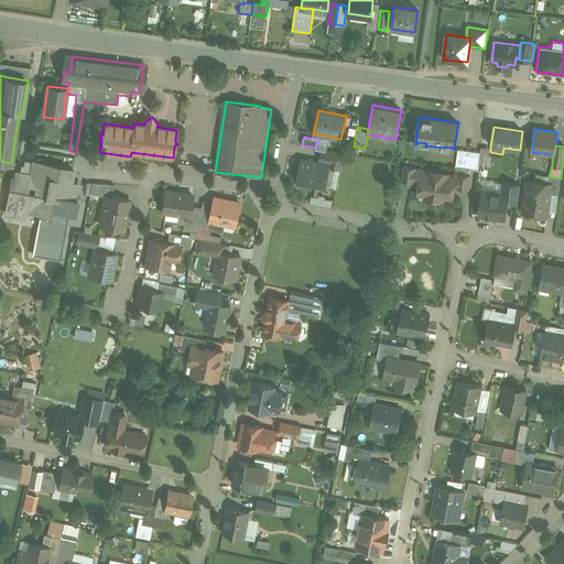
[(339,153),(322,150),(320,161),(329,163),(337,164),(339,153)]
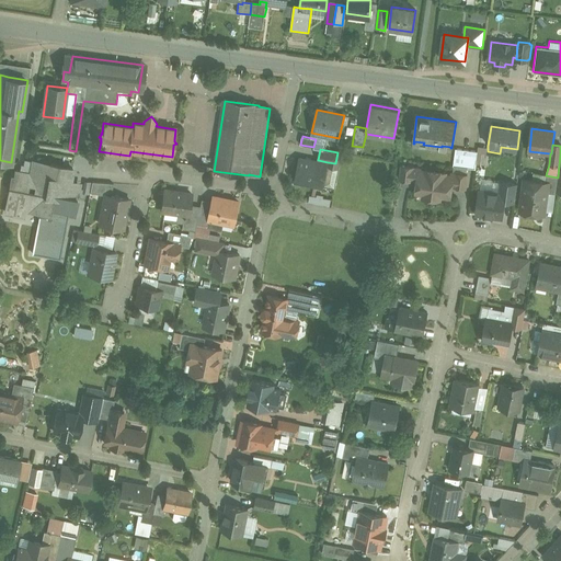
[(478,151),(456,149),(454,167),(467,168),(476,169),(478,151)]
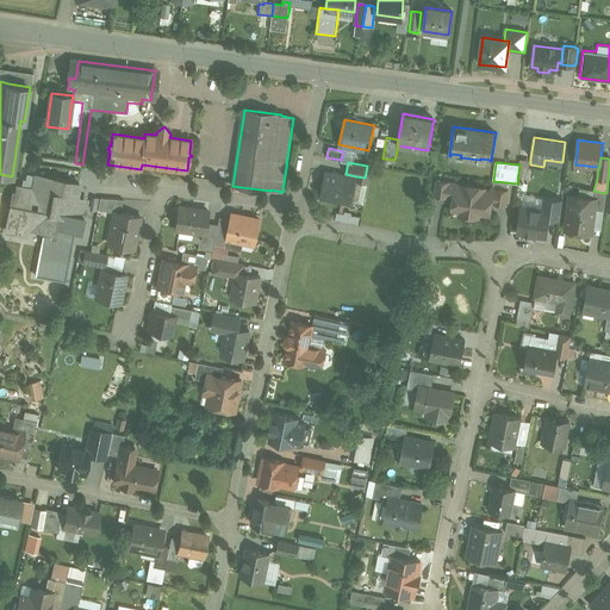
[(543,167),(530,165),(528,180),(551,184),(552,168),(543,167)]
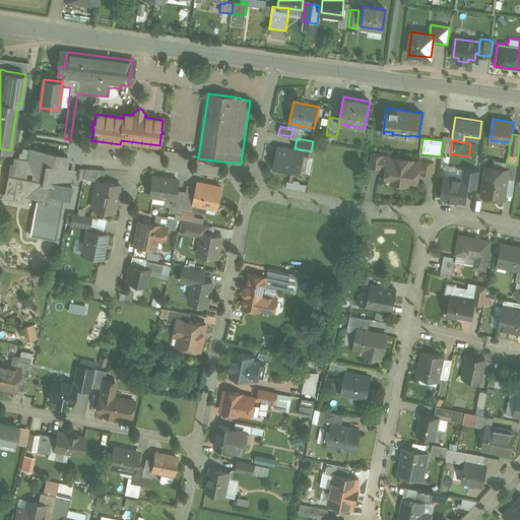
[(167,141),(166,150),(187,152),(188,142),(167,141)]
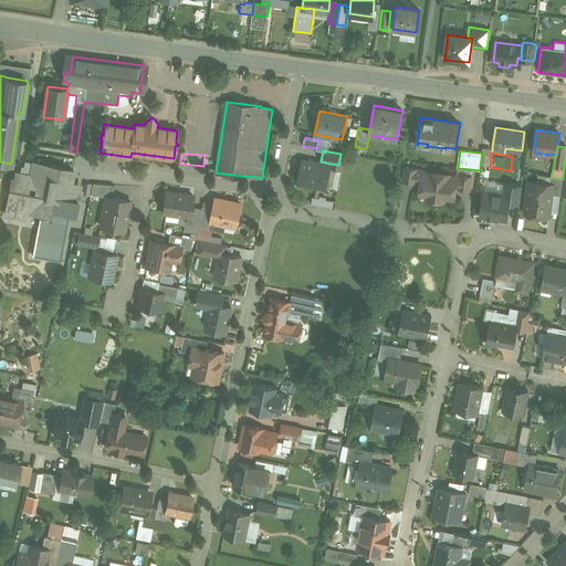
[(321,164),(315,163),(315,164),(308,163),(308,161),(302,160),(297,182),(313,186),(313,182),(325,185),(325,188),(331,164),(321,161),(321,164)]
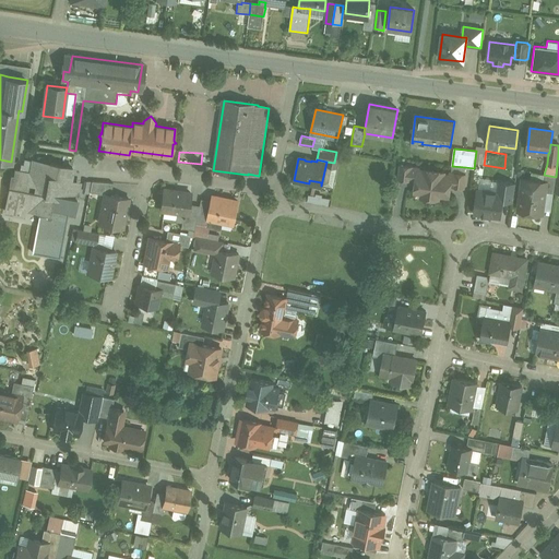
[(73,168),(24,159),(23,164),(21,164),(20,171),(16,171),(14,178),(12,177),(6,212),(24,215),(25,209),(50,214),(51,207),(58,209),(57,211),(74,214),(79,188),(69,186),(73,168)]
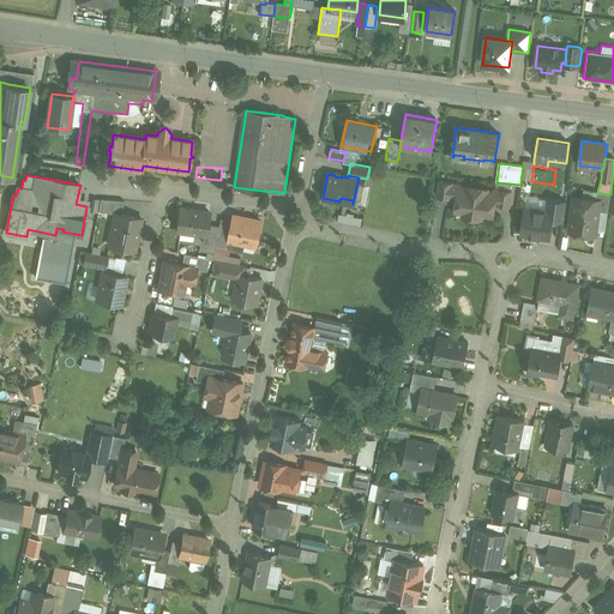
[(476,187),(465,186),(465,188),(459,187),(461,185),(439,181),(437,196),(457,198),(455,211),(463,212),(463,215),(473,216),(465,212),(465,211),(473,212),(476,187)]
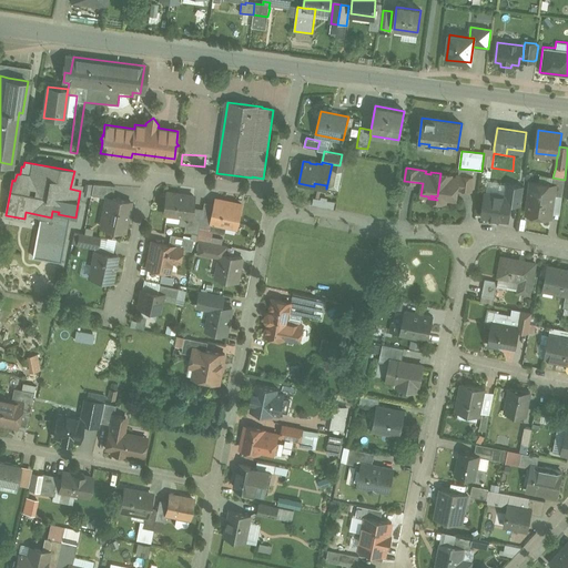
[(450,174),(440,173),(437,196),(445,198),(445,199),(456,200),(457,189),(472,190),(474,176),(472,176),(458,175),(457,178),(450,176),(450,174)]
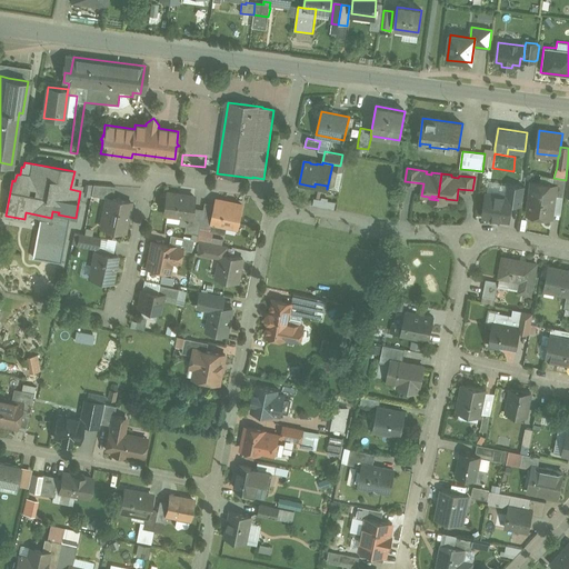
[(553,178),(552,186),(556,186),(555,196),(563,198),(566,180),(553,178)]
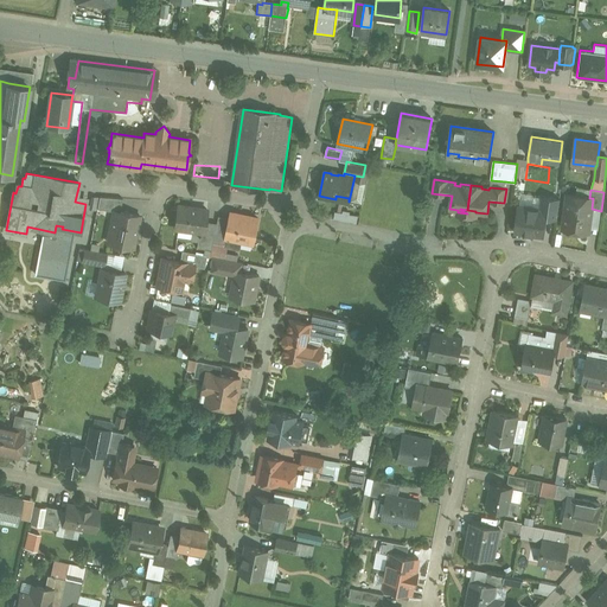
[(589,198),(568,195),(563,225),(589,230),(590,224),(589,224),(592,210),(592,209),(593,198),(589,198)]
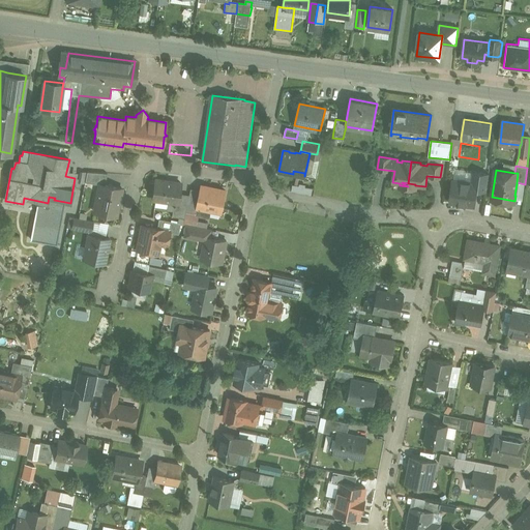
[(108,174),(87,172),(85,182),(99,185),(99,184),(105,185),(108,174)]
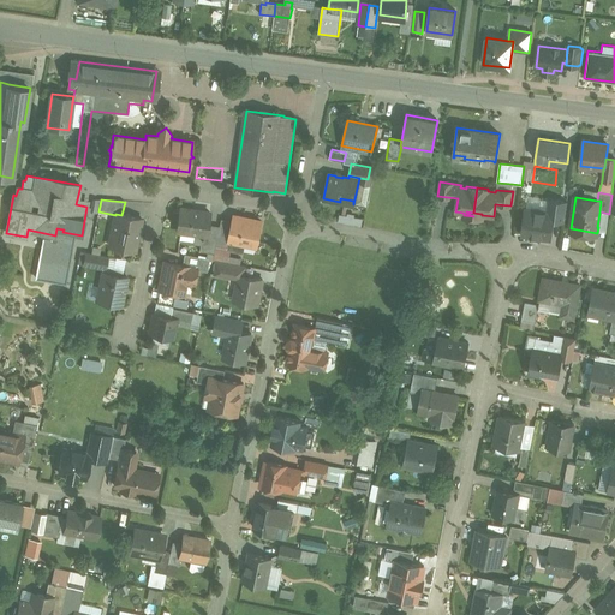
[(567,202),(550,199),(549,213),(554,214),(553,221),(565,222),(567,202)]
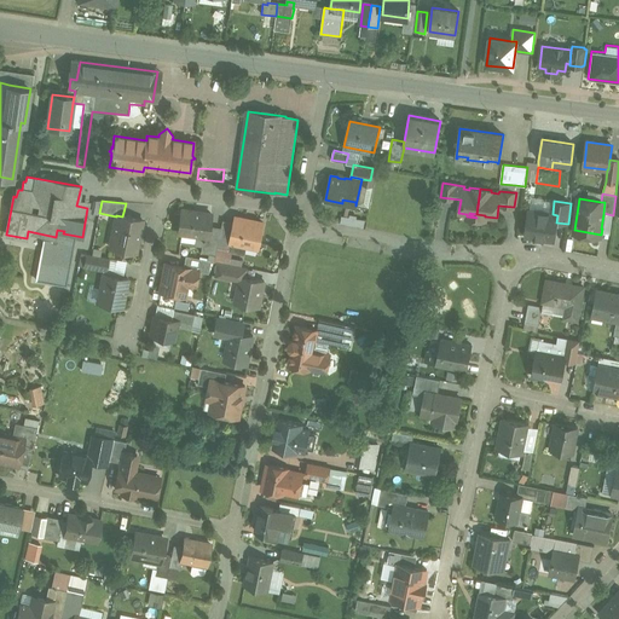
[(212,214),(181,209),(178,233),(203,237),(208,238),(209,230),(212,214)]
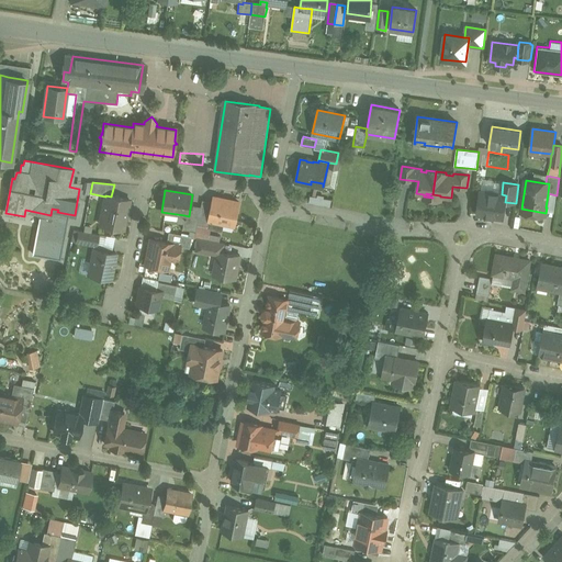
[(502,194),(480,192),(478,214),(503,217),(505,202),(506,195),(502,194)]
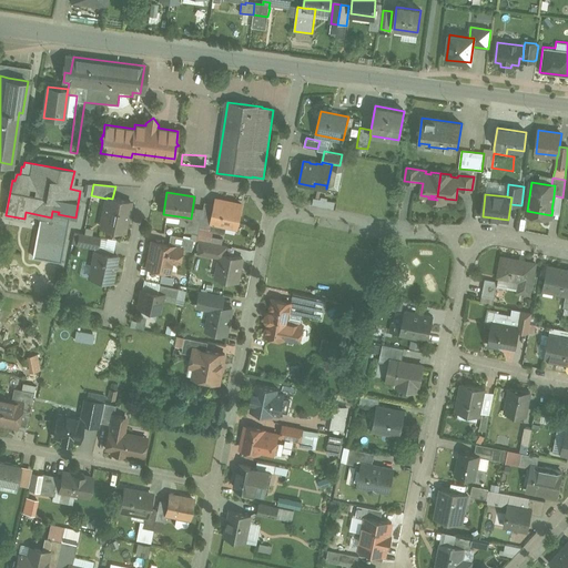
[(312,196),(312,205),(334,206),(334,200),(327,200),(327,198),(312,196)]
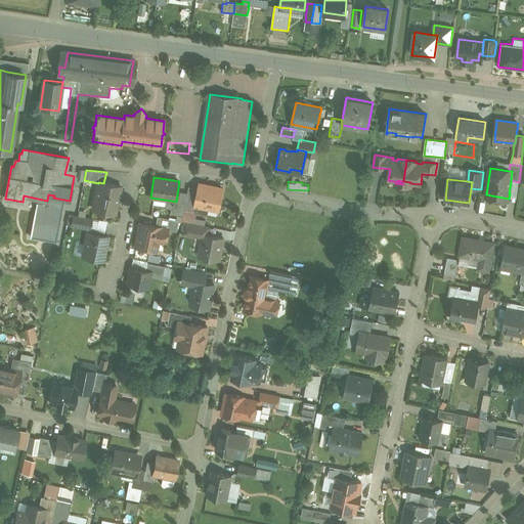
[(103,183),(98,182),(98,183),(93,209),(116,213),(121,186),(103,183)]
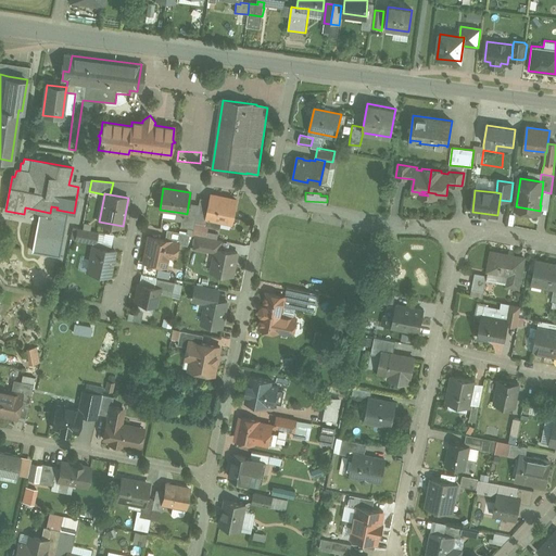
[(237,201),(212,196),(211,200),(207,218),(209,218),(232,223),(237,201)]
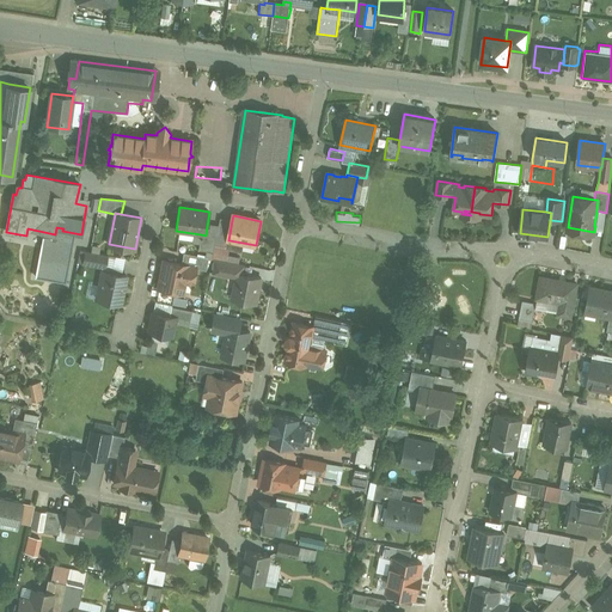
[(232,220),(220,218),(219,228),(215,244),(227,246),(230,240),(228,240),(232,220)]
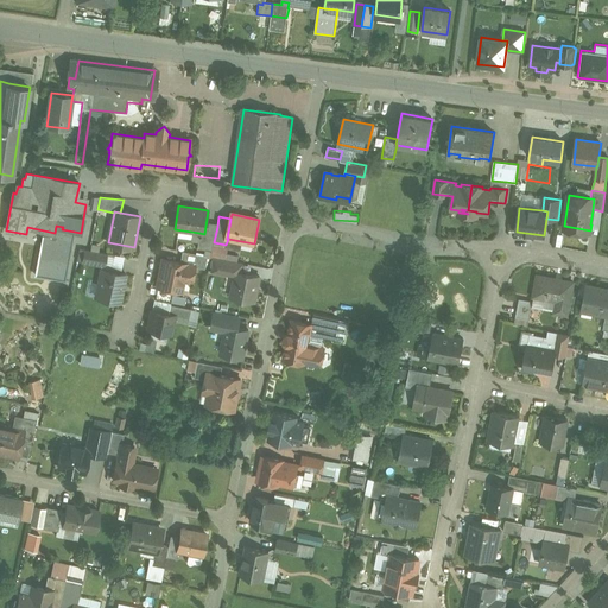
[(217,227),(206,226),(204,234),(200,233),(197,248),(213,251),(214,242),(217,227)]
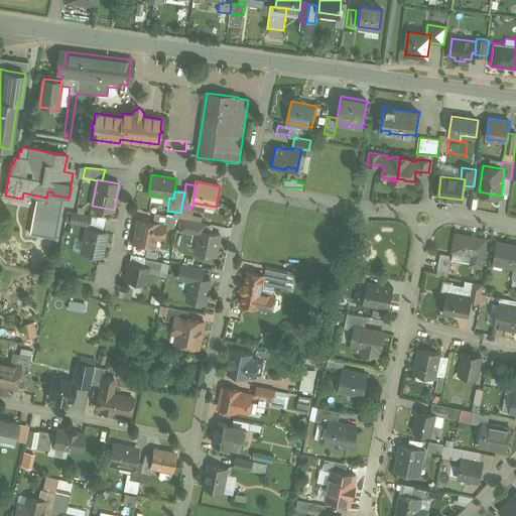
[(91,215),(73,212),(70,222),(88,226),(91,215)]
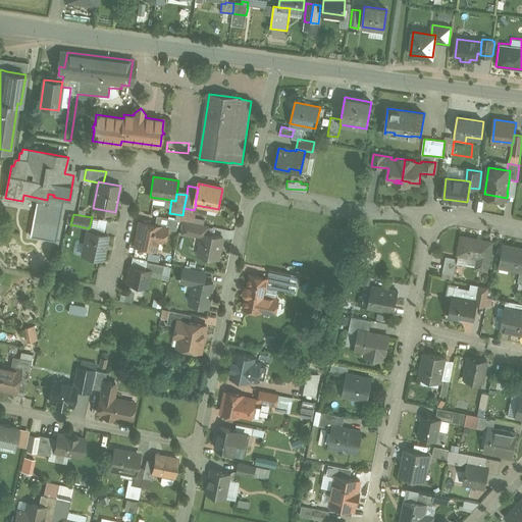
[(178,220),(157,216),(155,225),(167,228),(175,230),(178,220)]
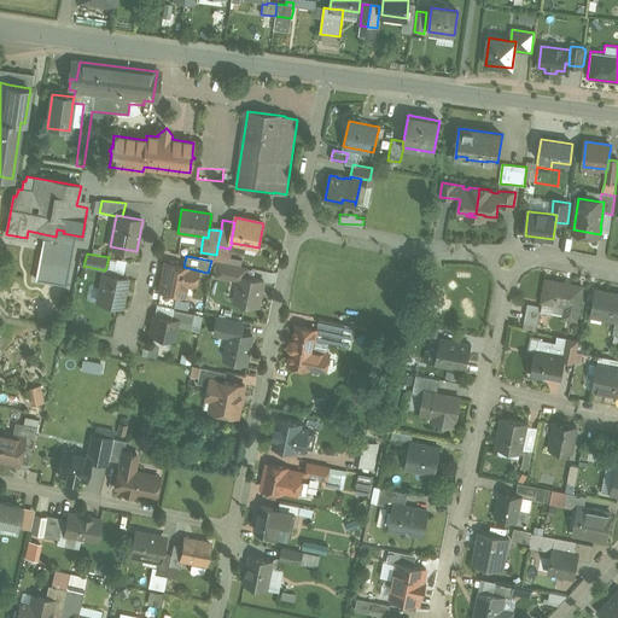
[(184,267),(165,263),(161,291),(185,296),(187,281),(196,283),(198,270),(184,267)]
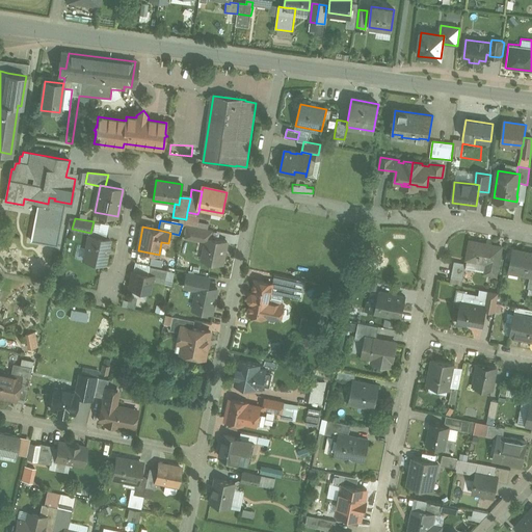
[(213,231),(195,227),(192,239),(206,242),(207,238),(211,239),(213,231)]
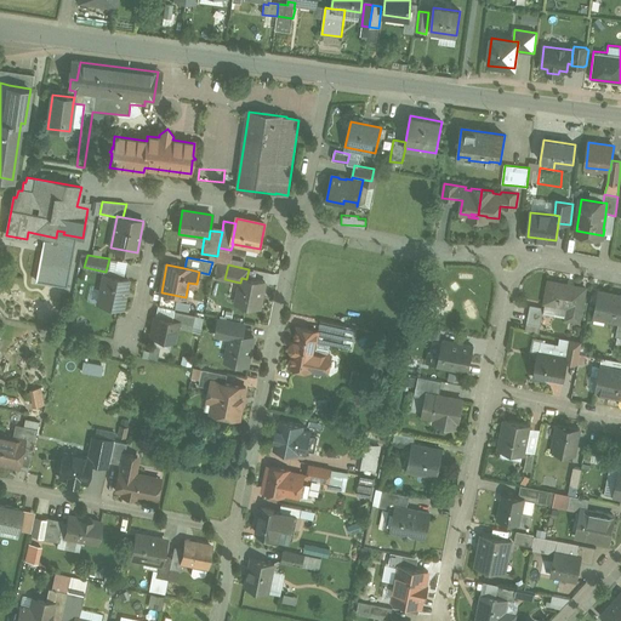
[(129,280),(104,275),(98,303),(123,308),(129,280)]
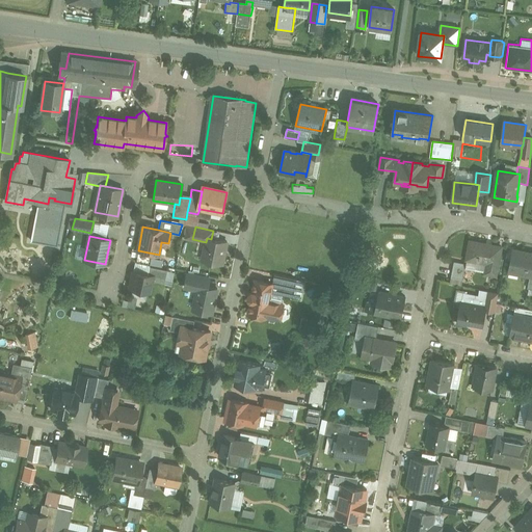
[(211,239),(207,238),(206,242),(203,259),(222,263),(224,254),(223,254),(227,242),(228,242),(211,239)]
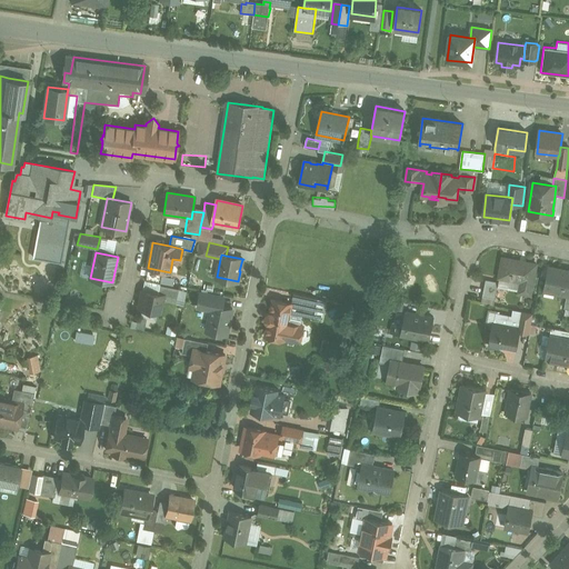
[(536,265),(503,258),(499,277),(518,281),(517,282),(521,282),(519,292),(530,295),(536,265)]
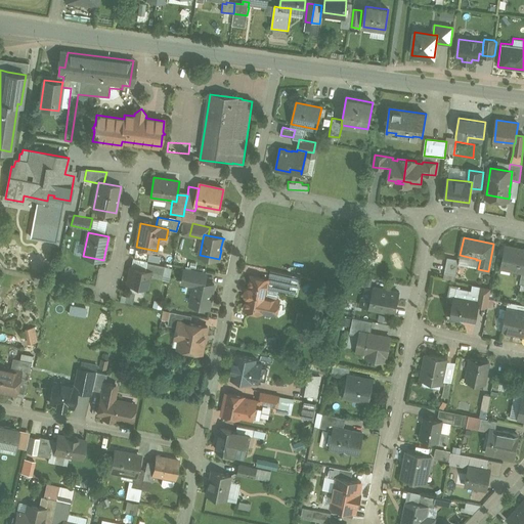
[(522,250),(516,249),(516,248),(506,246),(503,263),(512,265),(511,270),(522,272),(523,272),(523,249),(522,249),(522,250)]
